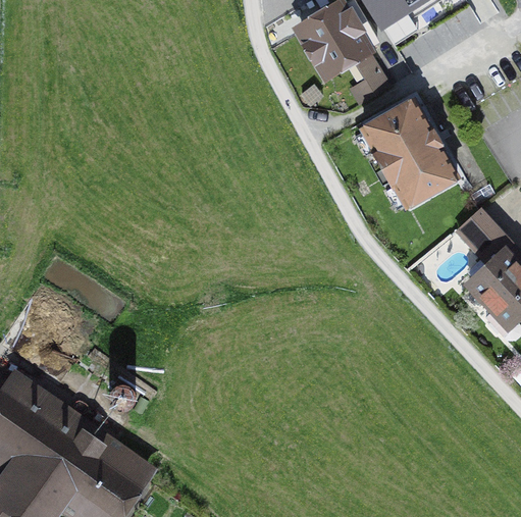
[(342,0),(294,30),(321,75),(350,58),(362,79),(353,85),(361,98),(389,81),(368,45),(377,39),(355,2),(348,6),(345,0),(342,0)]
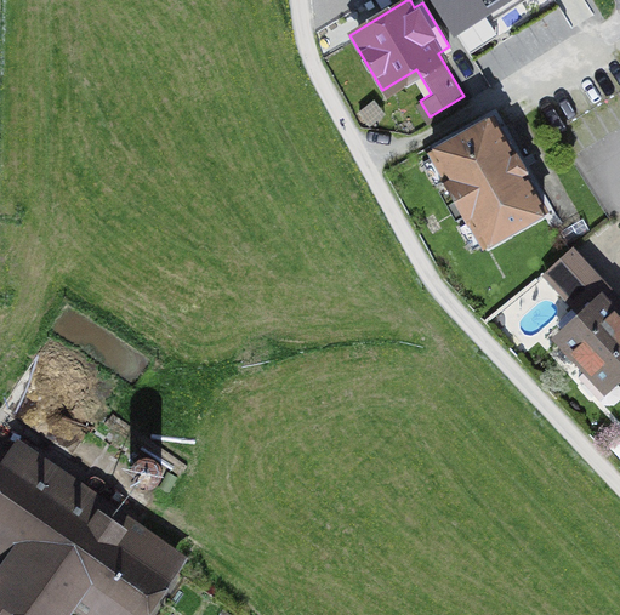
[(430,0),(450,30),(496,0),(430,0)]
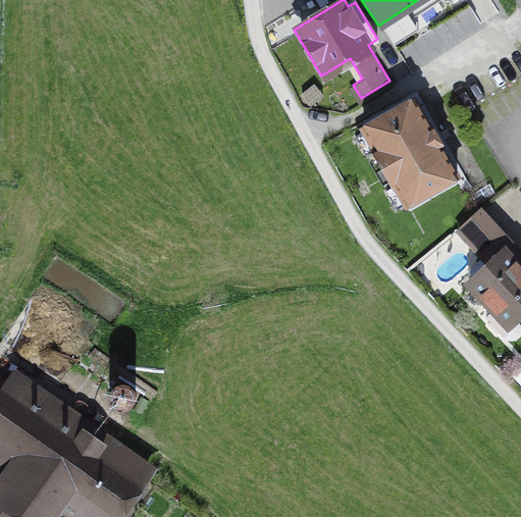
[(415,101),(365,130),(412,209),(462,181),(415,101)]
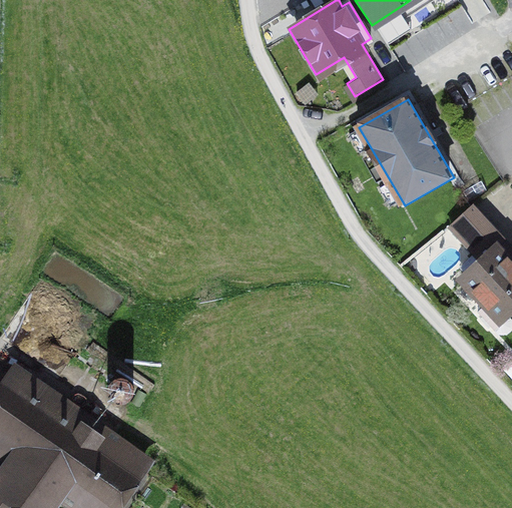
[(457,283),(501,329),(511,317),(511,245),(472,204),(452,223),(484,257),(457,283)]
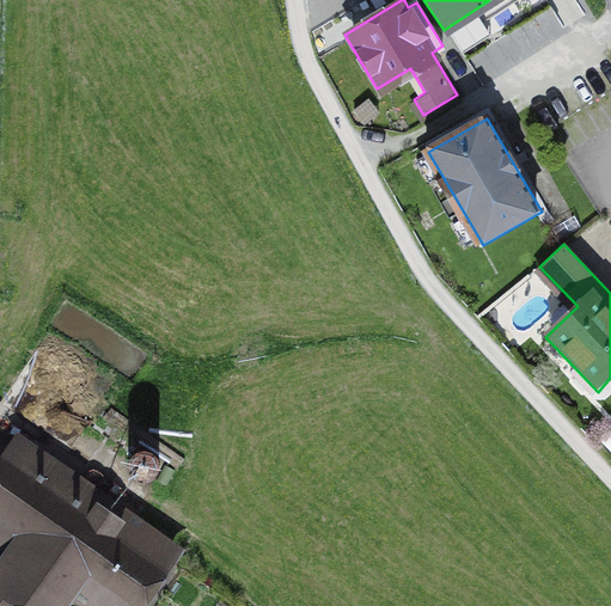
[(18,448),(6,440),(0,448),(0,521),(19,536),(1,559),(0,558),(0,605),(20,605),(26,599),(36,605),(59,605),(74,583),(75,585),(80,579),(120,605),(127,605),(166,550),(19,447),(18,448)]
